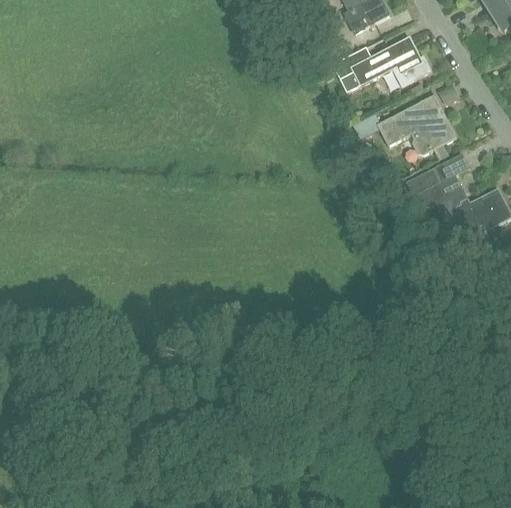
[(310,0),(312,3),(317,0),(341,0),(348,13),(349,14),(345,16),(354,33),(358,31),(364,28),(390,15),(381,0),(310,0)]
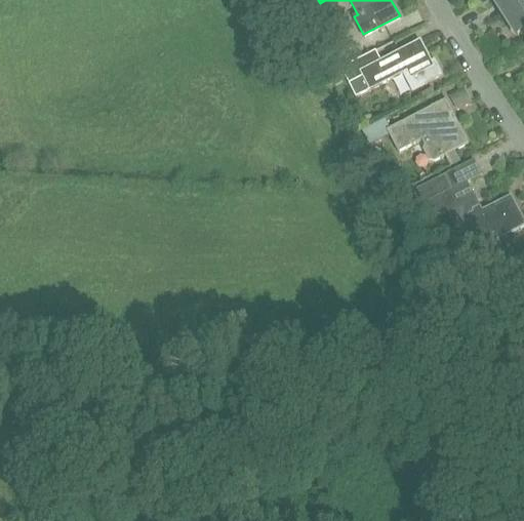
[(496,0),(517,33),(523,28),(523,0),(496,0)]
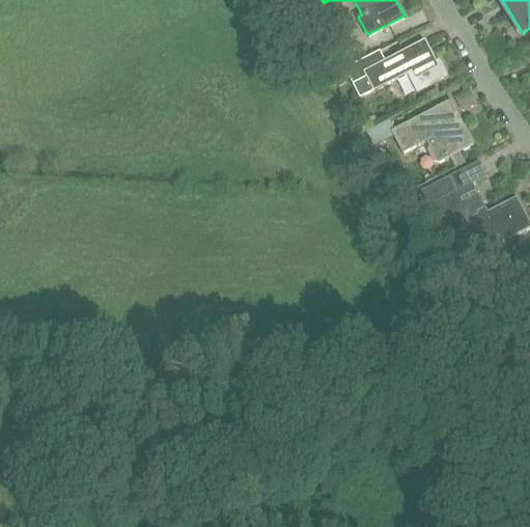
[(439,58),(435,60),(424,38),(385,59),(379,48),(343,66),(359,96),(407,72),(416,91),(429,84),(428,82),(446,73),(439,58)]
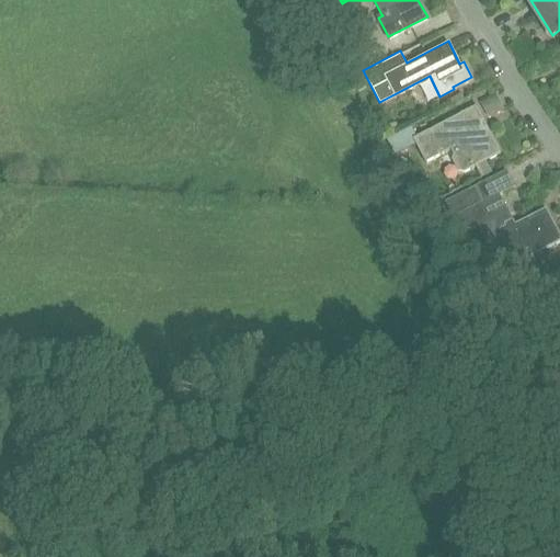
[(458,171),(467,167),(499,150),(475,103),(412,136),(424,160),(450,146),(454,151),(450,158),(458,171)]
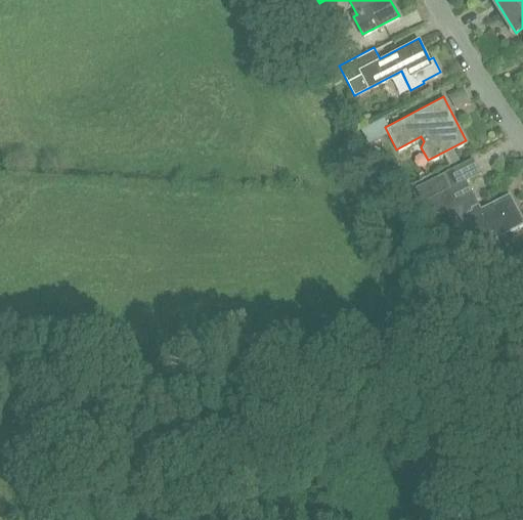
[(384,116),(361,128),(368,142),(387,132),(384,127),(388,124),(384,116)]
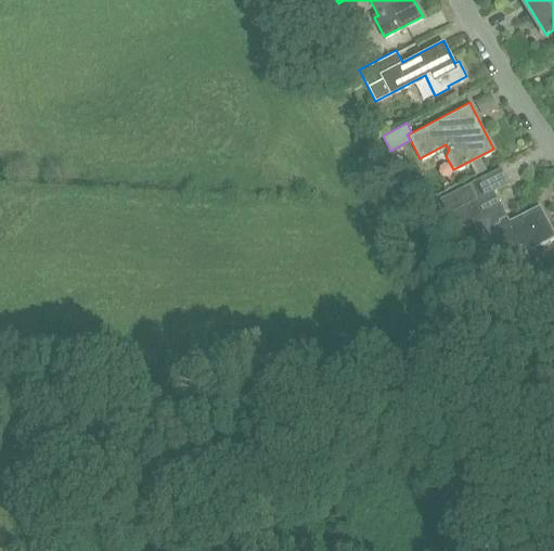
[(501,166),(439,197),(455,229),(471,221),(487,252),(502,243),(492,225),(499,221),(498,219),(506,215),(494,190),(510,182),(501,166)]
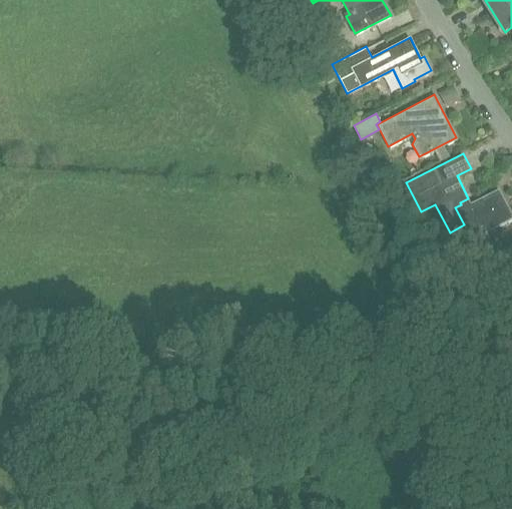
[(464,224),(450,232),(459,250),(478,251),(478,252),(493,244),(486,231),(511,216),(511,212),(499,187),(471,202),(468,198),(460,202),(461,204),(455,207),(464,224)]
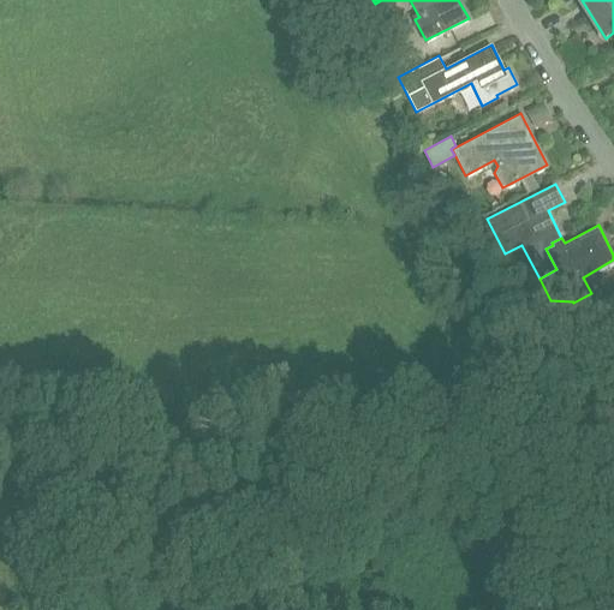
[(536,289),(534,288),(525,300),(529,303),(540,309),(542,305),(547,297),(536,289)]
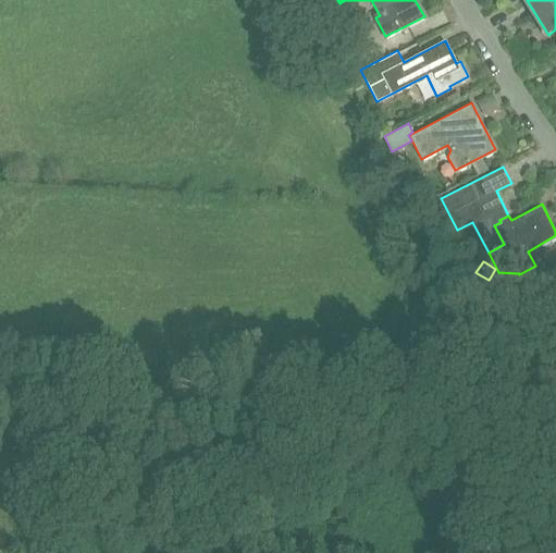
All buildings are outlined.
